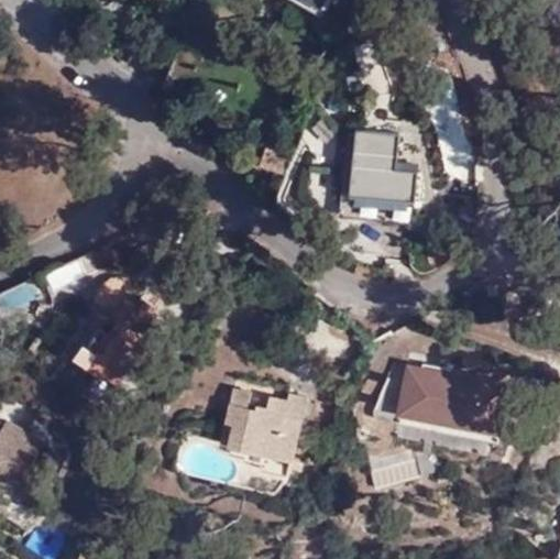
[(131,0),(150,13),(155,4),(149,0),(131,0)]
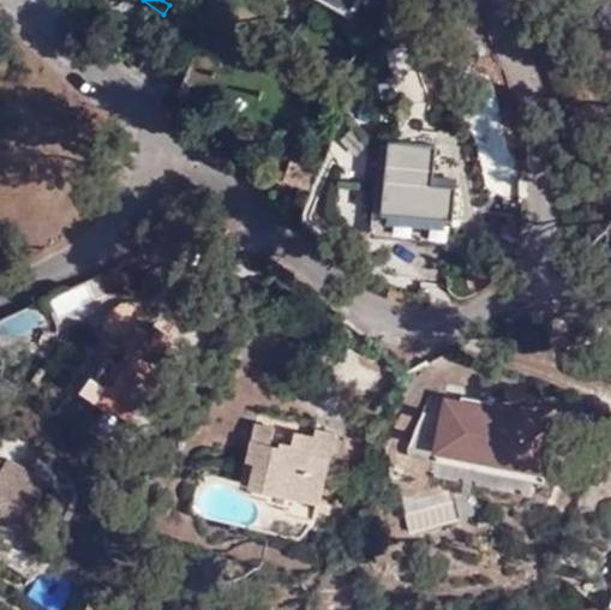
[(399,215),(397,231),(449,237),(455,186),(430,184),(435,147),(384,142),(377,211),(399,215)]
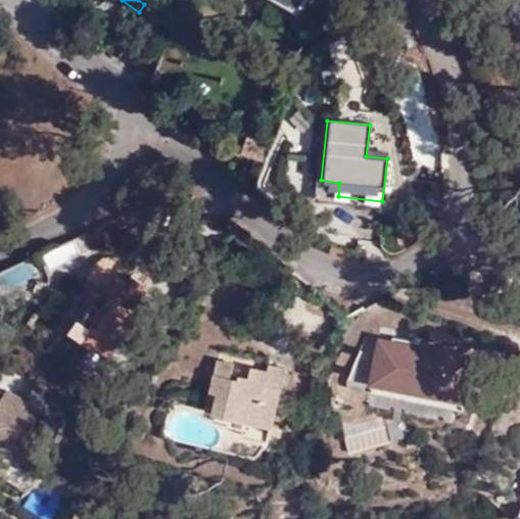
[(238,156),(262,163),(270,144),(247,136),(238,156)]
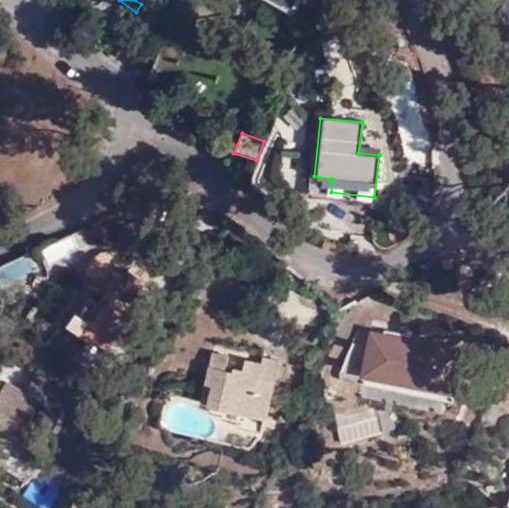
[(374,197),(331,192),(330,200),(373,203),(374,197)]
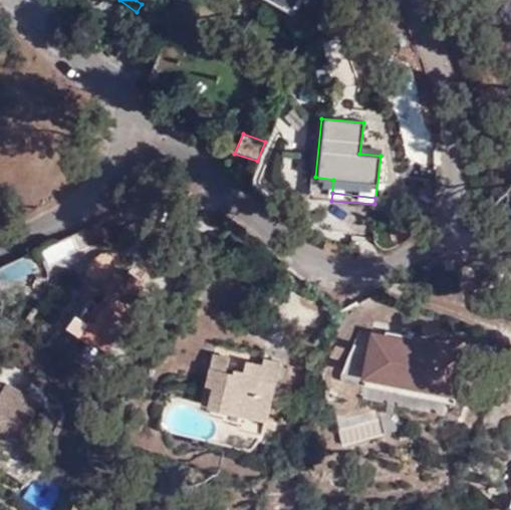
[(318,210),(314,228),(341,234),(345,215),(318,210)]
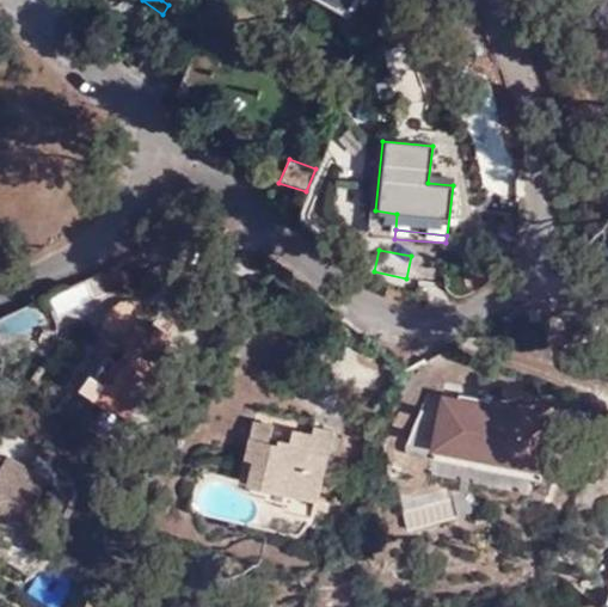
[(146,368),(153,357),(170,336),(151,322),(143,331),(131,323),(123,335),(129,338),(117,354),(98,339),(73,376),(102,398),(100,400),(120,414),(136,392),(141,397),(157,376),(149,371),(146,368)]
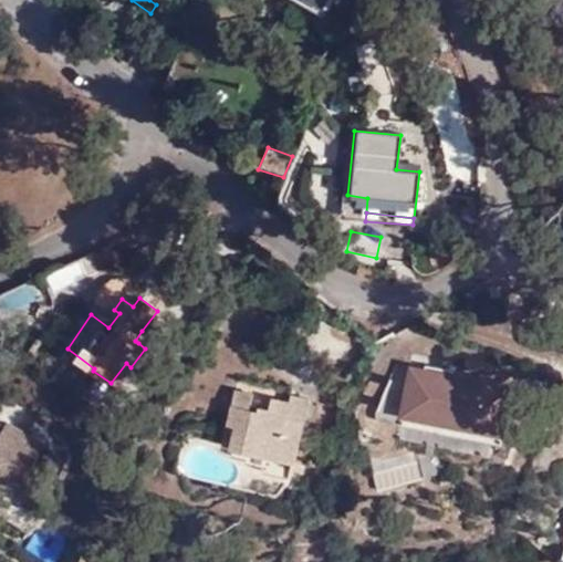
[(120,313),(114,310),(97,305),(91,314),(108,328),(120,313)]
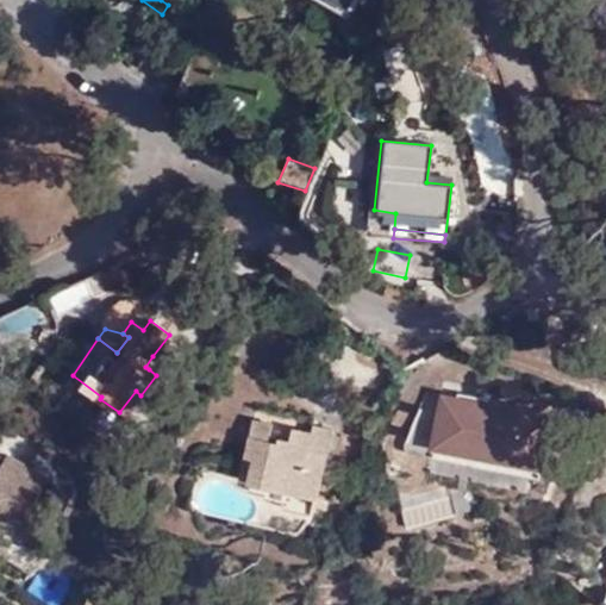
[(156,360),(152,356),(145,367),(149,369),(156,360)]
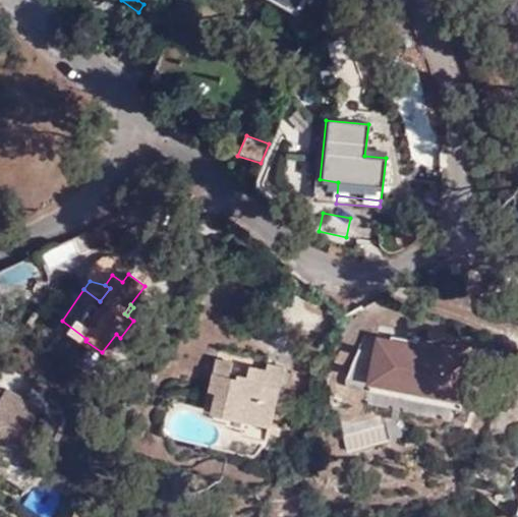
[(451,349),(443,347),(415,340),(409,368),(468,382),(473,354),(451,349)]
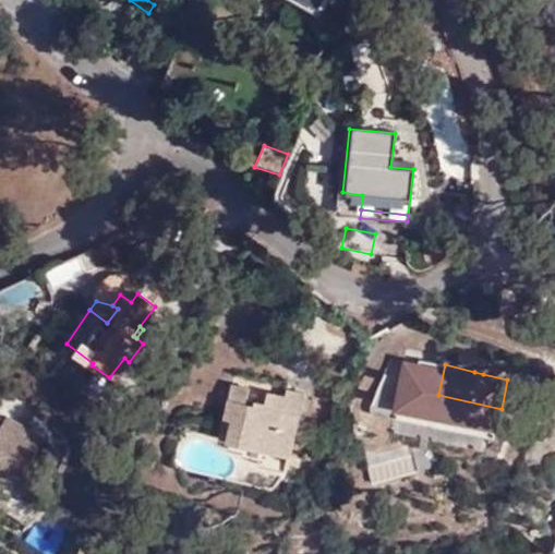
[(475,364),(474,372),(483,374),(485,366),(475,364)]
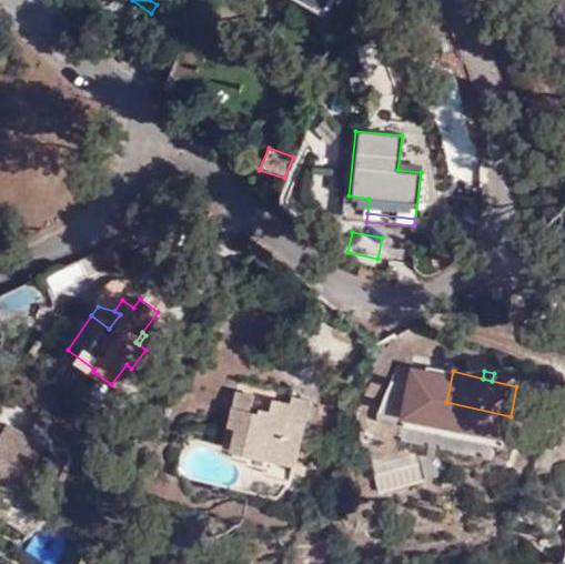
[(228,446),(224,459),(289,475),(309,402),(291,396),(288,405),(270,400),(268,410),(251,404),(253,395),(234,391),(221,444),(228,446)]
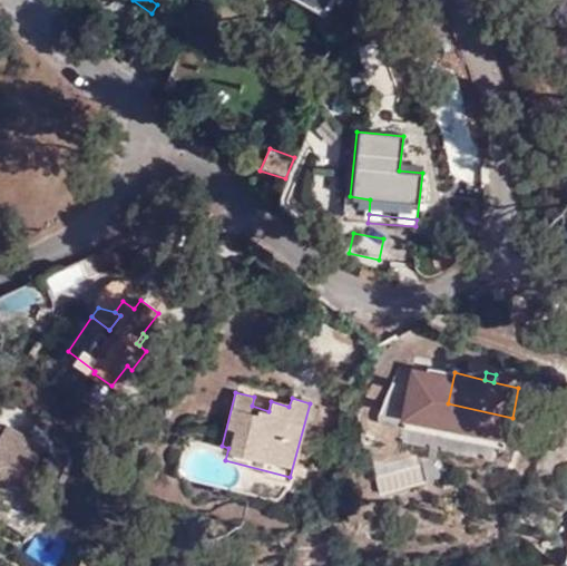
[(5,428),(1,432),(0,435),(0,476),(18,488),(42,450),(5,428)]
